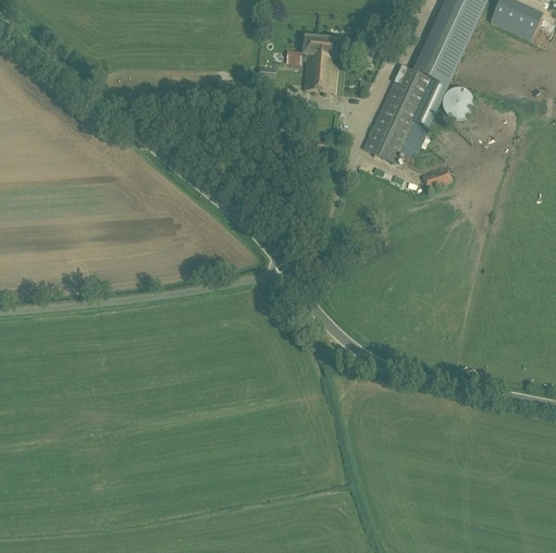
[(444,0),(412,69),(434,78),(415,121),(425,126),(484,0),(444,0)]
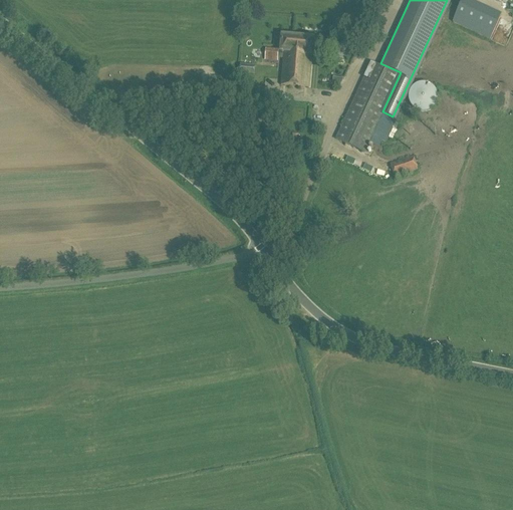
[(461,0),(452,18),(462,23),(472,1),(470,0),(461,0)]
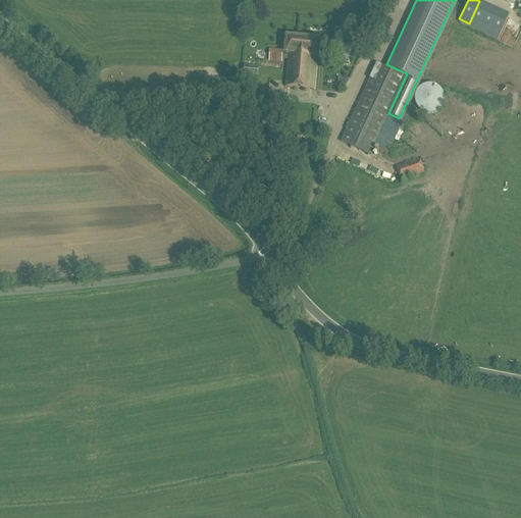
[(287,34),(285,43),(281,42),(280,47),(269,46),(268,58),(281,59),(281,53),(285,54),(282,84),(314,86),(316,52),(317,37),(287,34)]
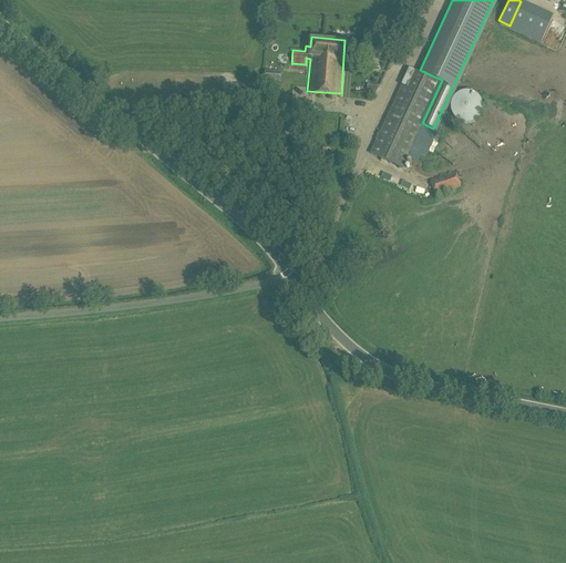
[(388,42),(361,40),(360,54),(391,57),(388,42)]
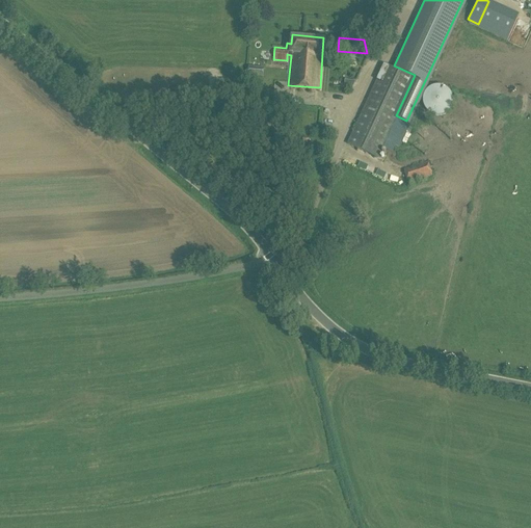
[(346,141),(377,156),(415,75),(383,60),(346,141)]
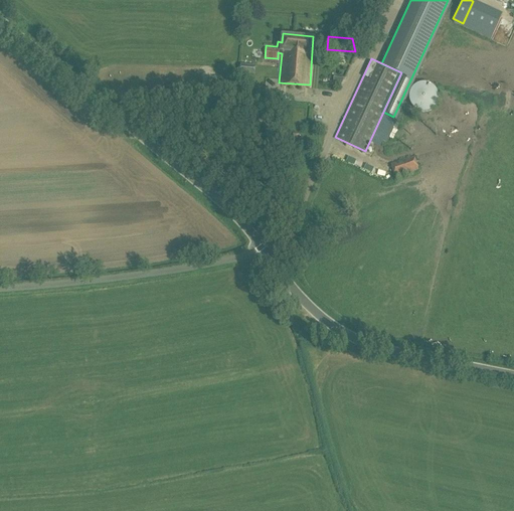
[(438,90),(437,87),(435,84),(433,82),(431,80),(429,80),(426,79),(423,79),(420,79),(417,80),(415,82),(413,83),(411,86),(410,88),(409,90),(408,93),(408,95),(409,99),(410,101),(412,104),(414,106),(416,108),(418,109),(420,109),(424,110),(427,109),(430,108),(432,107),(434,106),(436,103),(438,100),(439,97),(439,93),(438,90)]
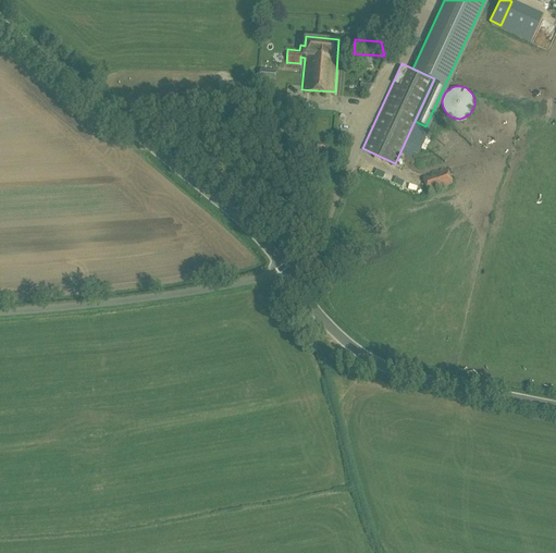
[(452,181),(446,166),(421,174),(427,189),(452,181)]
